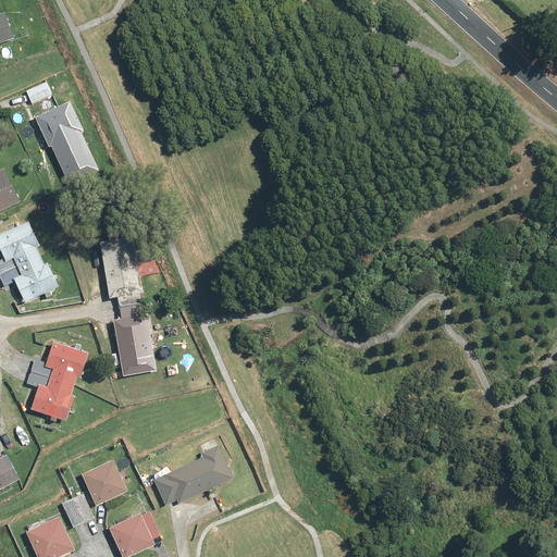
[(0,44),(14,38),(4,13),(0,14),(0,44)]
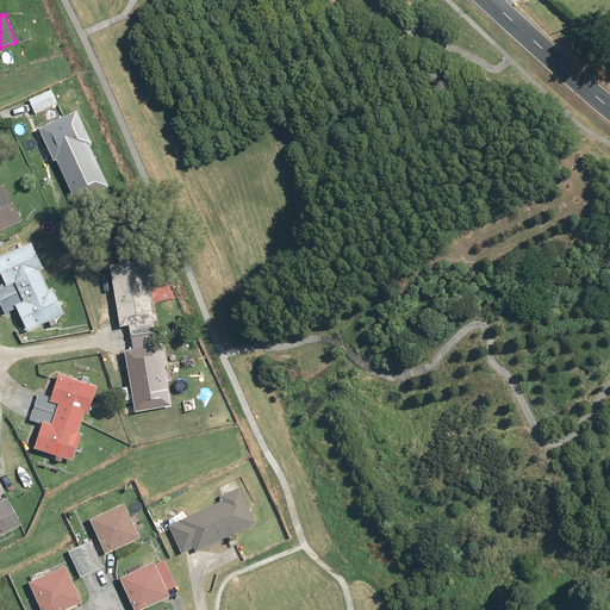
[(60,104),(54,89),(30,99),(36,113),(60,104)]
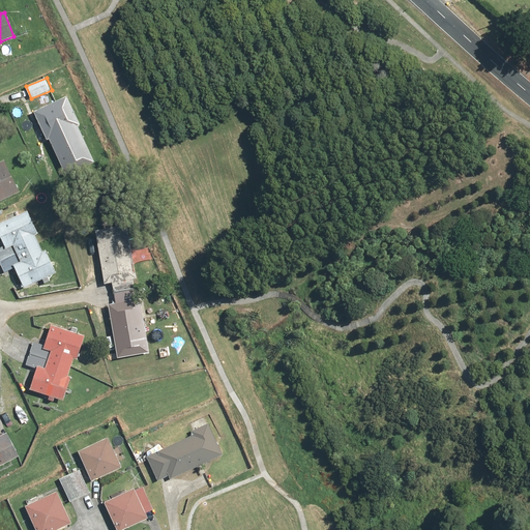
[(67,98),(34,113),(47,141),(50,139),(66,174),(94,162),(78,126),(80,125),(67,98)]
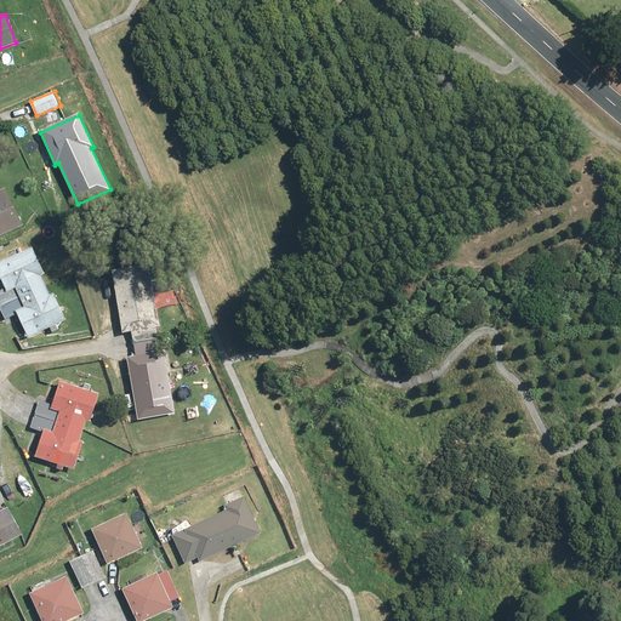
[(0,235),(23,226),(5,187),(0,189),(0,235)]
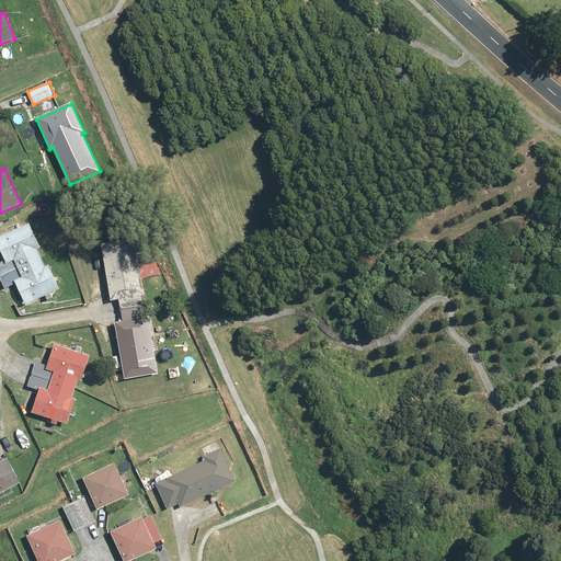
[(0,282),(3,289),(15,284),(25,306),(45,296),(47,300),(53,297),(52,294),(63,289),(50,264),(45,266),(37,251),(43,248),(31,221),(20,227),(19,224),(12,226),(14,230),(0,237),(0,251),(4,260),(0,262),(0,282)]
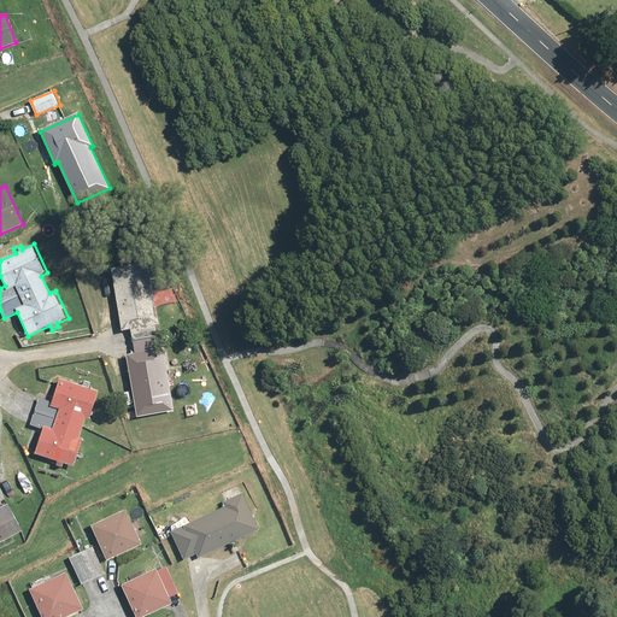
[(134,341),(135,352),(127,354),(137,418),(174,412),(168,371),(170,370),(166,347),(165,336),(163,321),(177,318),(171,281),(152,283),(147,258),(112,263),(123,333),(133,331),(134,341)]
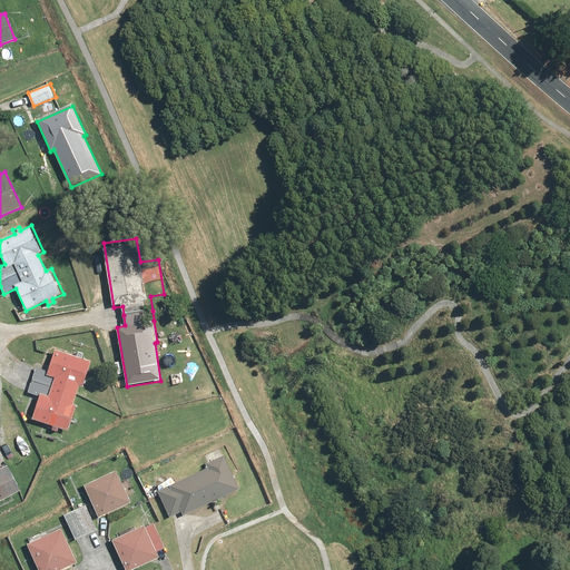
[(56,350),(49,371),(37,367),(28,392),(41,396),(32,420),(69,432),(78,405),(74,403),(80,386),(85,387),(92,362),(56,350)]
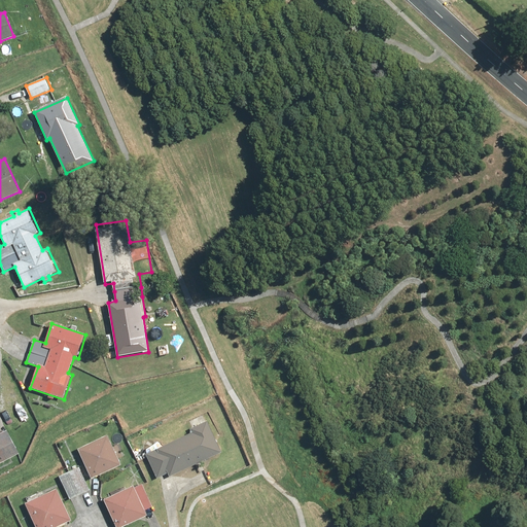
[(170,477),(221,452),(204,415),(189,421),(195,431),(146,454),(157,479),(169,473),(170,477)]
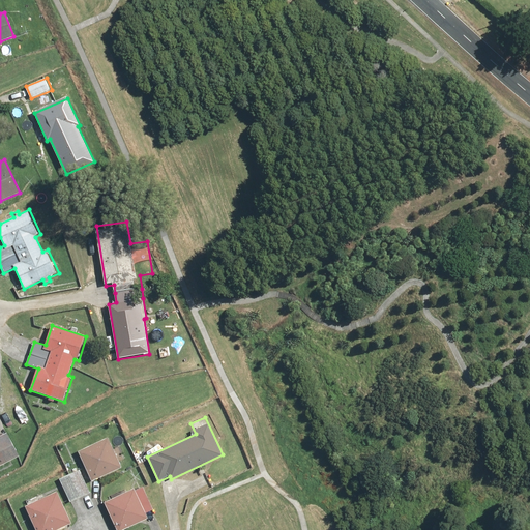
[(0,466),(19,457),(7,433),(0,436),(0,466)]
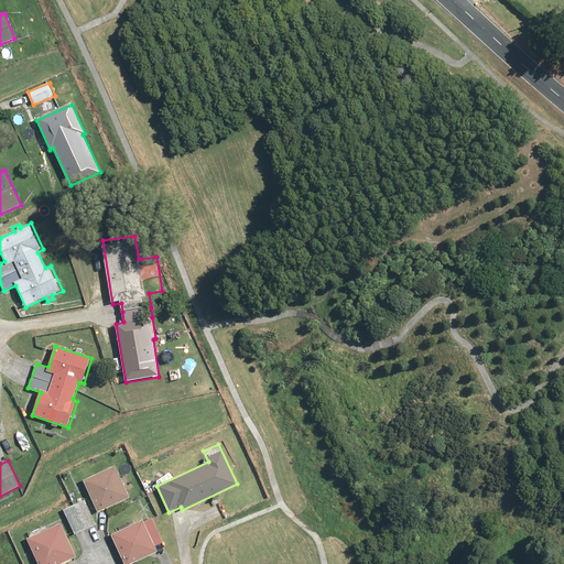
[(116,467),(85,480),(99,512),(130,498),(116,467)]
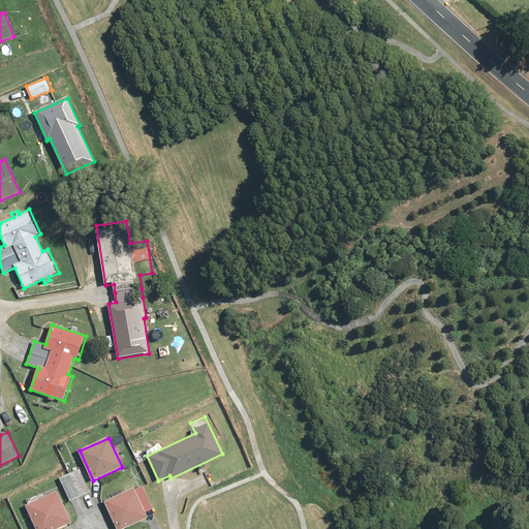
[(79,468),(59,477),(71,501),(90,492),(79,468)]
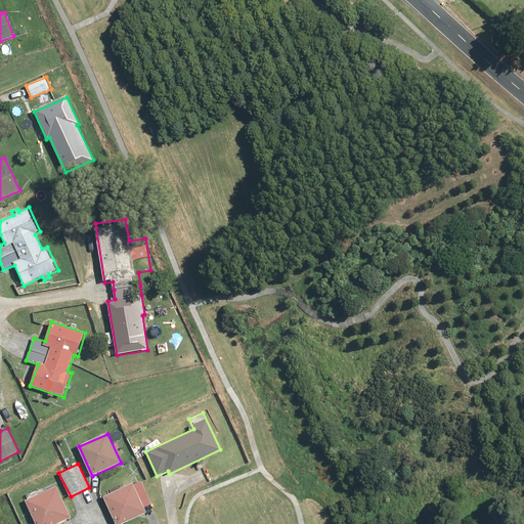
[(140,479),(103,496),(116,523),(121,523),(155,509),(140,479)]
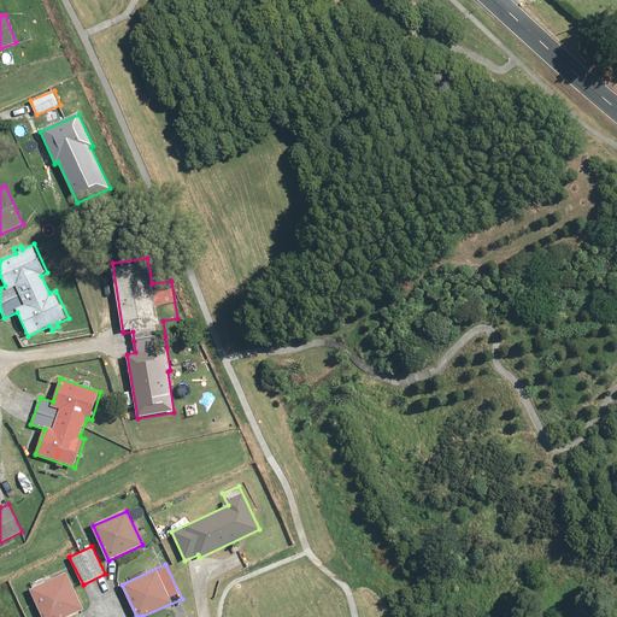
[(28,586),(42,616),(69,616),(84,610),(68,571),(56,577),(54,573),(28,586)]
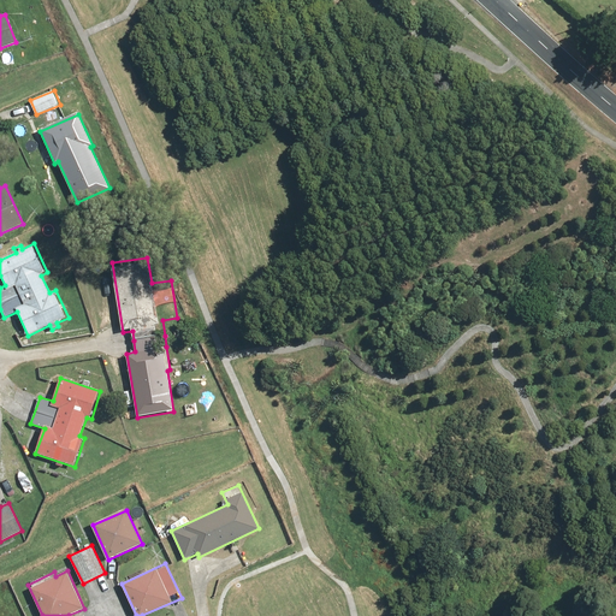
All buildings are outlined.
